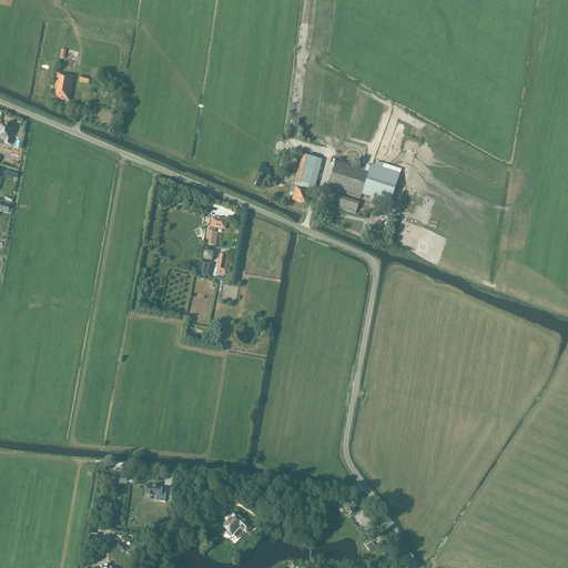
[(89,85),(89,84),(92,85),(94,75),(91,74),(92,74),(82,71),(79,82),(89,85)]
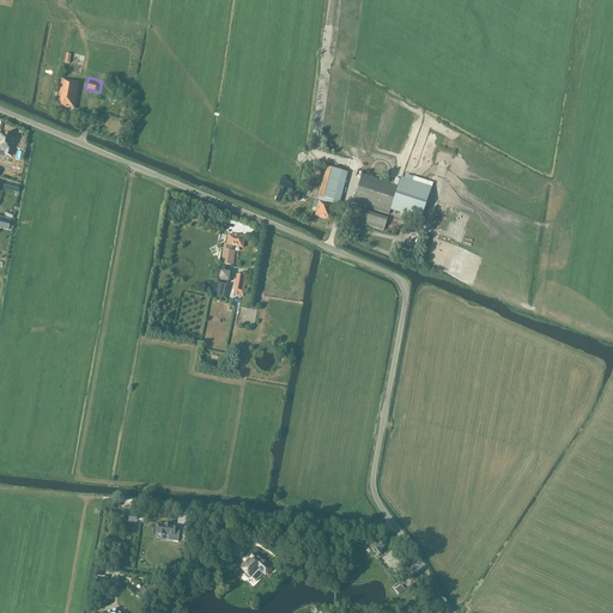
[(80,83),(79,83),(62,80),(58,107),(70,109),(76,109),(80,83)]
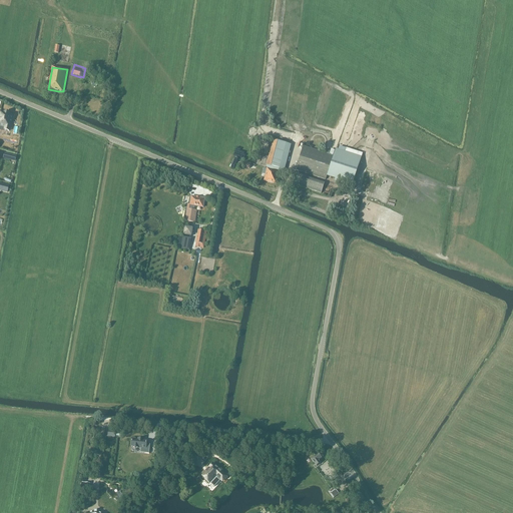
[(9,114),(9,113),(4,112),(4,113),(0,111),(0,126),(5,127),(4,130),(9,131),(13,115),(9,114)]
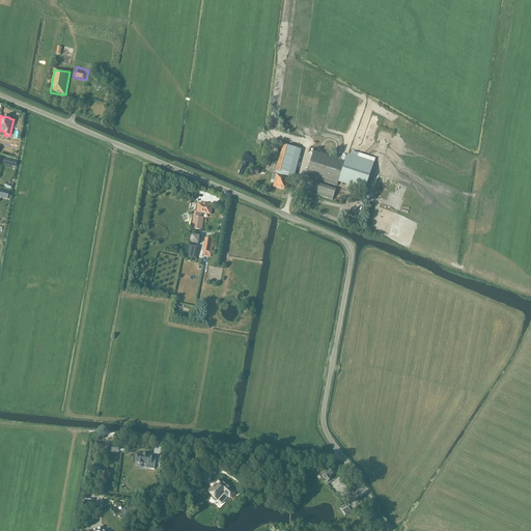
[(275,171),(277,171),(276,174),(273,188),(285,191),(288,178),(294,179),(302,150),(282,145),(275,171)]
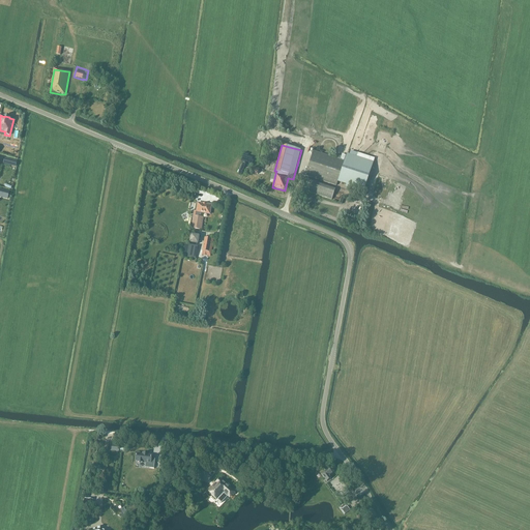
[(345,162),(314,151),(305,176),(336,186),(337,182),(347,185),(346,187),(363,194),(374,163),(347,154),(345,162)]
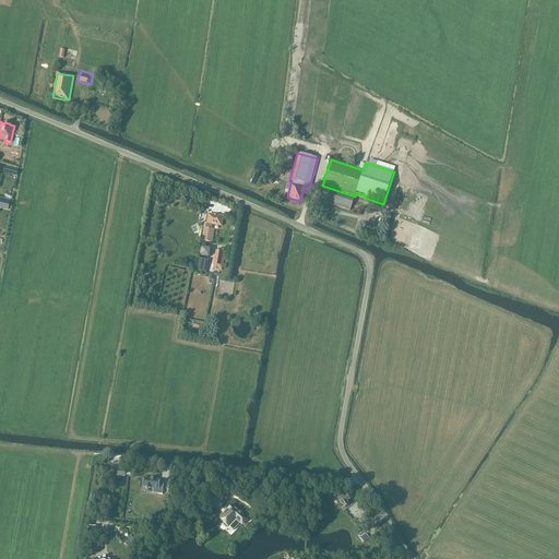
[(351,211),(353,202),(320,191),(317,200),(351,211)]
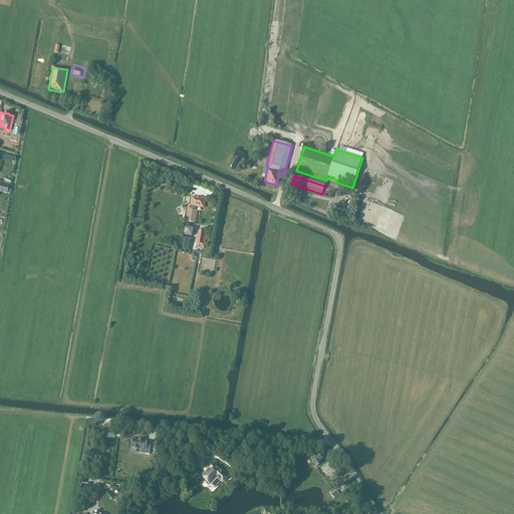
[(0,184),(0,191),(7,193),(9,187),(0,184)]
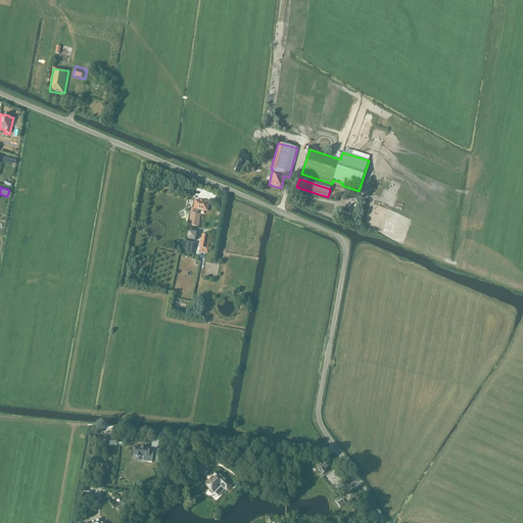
[(192,214),(197,215),(198,210),(206,211),(208,203),(203,202),(200,201),(195,201),(194,209),(192,208),(191,211),(192,211),(192,214)]
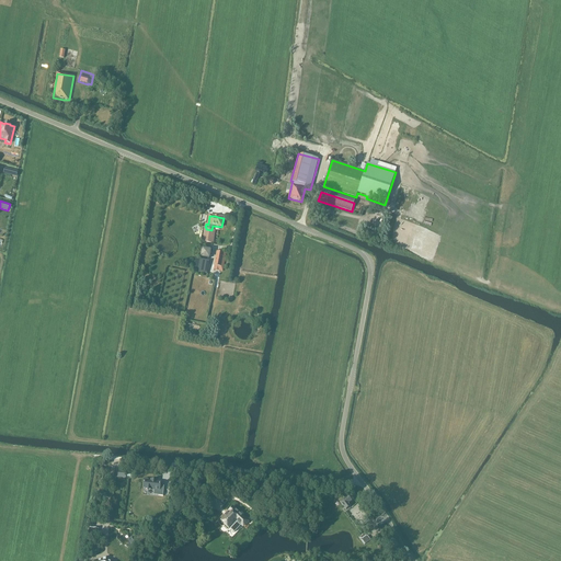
[(206,229),(205,229),(203,242),(213,243),(215,230),(212,230),(206,229)]
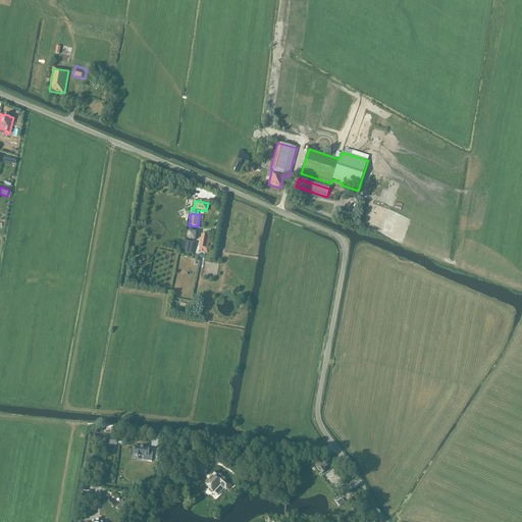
[(188,231),(187,240),(195,241),(196,232),(188,231)]
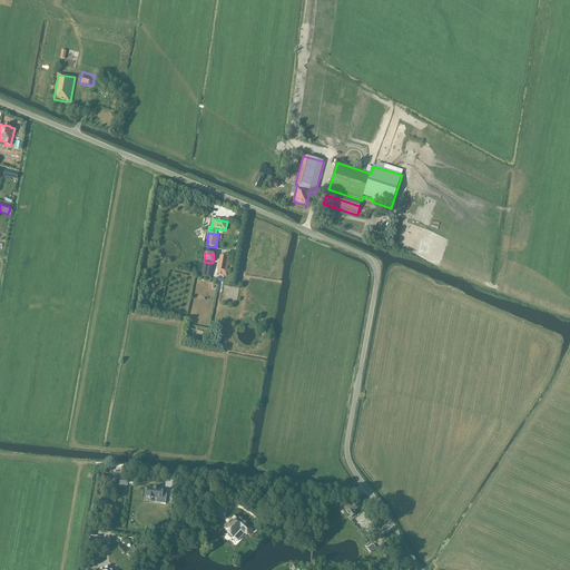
[(229,257),(220,256),(217,275),(226,276),(229,257)]
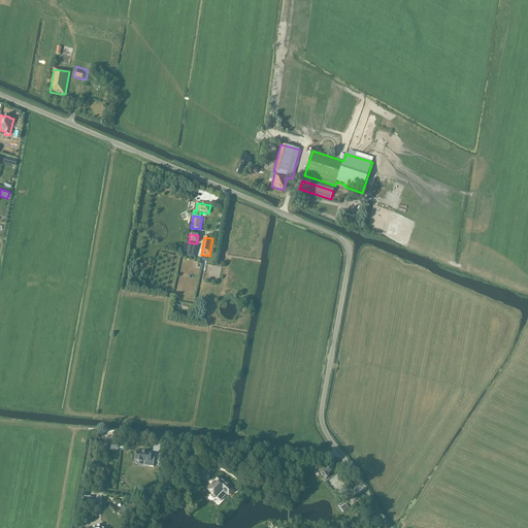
[(197,246),(187,243),(184,243),(182,255),(195,258),(197,246)]
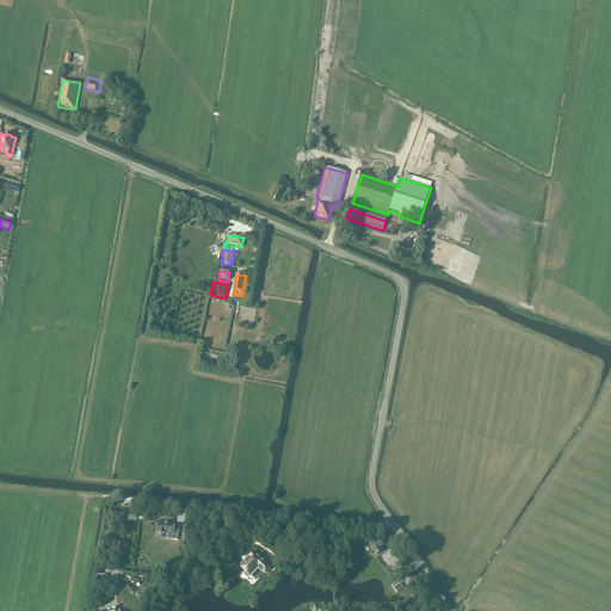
[(166,534),(167,534),(170,534),(170,538),(174,538),(174,541),(178,541),(179,530),(174,529),(174,528),(174,526),(171,525),(171,524),(164,524),(158,523),(156,525),(156,526),(156,531),(159,531),(159,532),(166,534)]
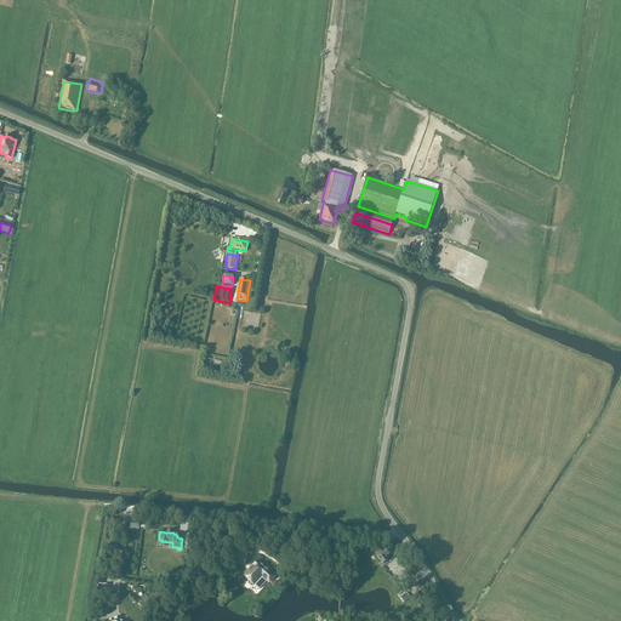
[(332,539),(326,534),(319,541),(325,547),(326,546),(331,551),(337,545),(332,539)]
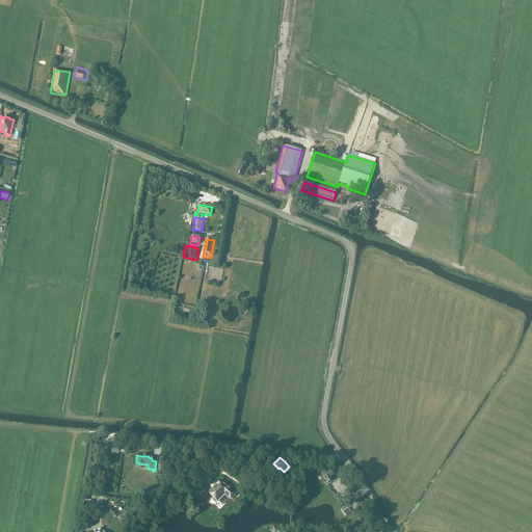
[(330,478),(334,476),(330,471),(323,477),(328,484),(333,481),(330,478)]
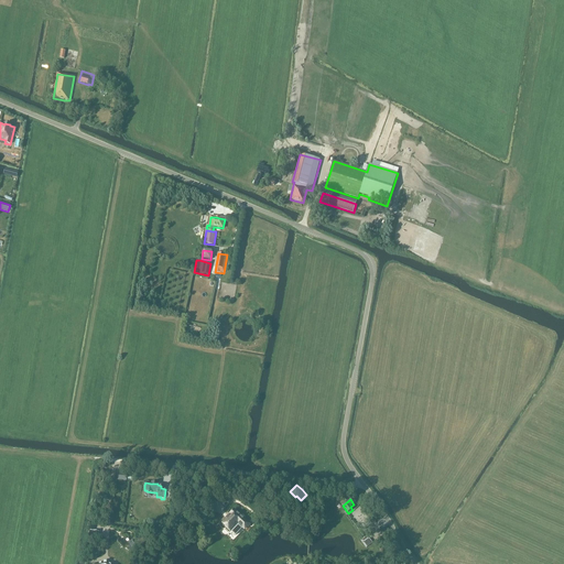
[(279,508),(284,513),(290,509),(284,503),(279,508)]
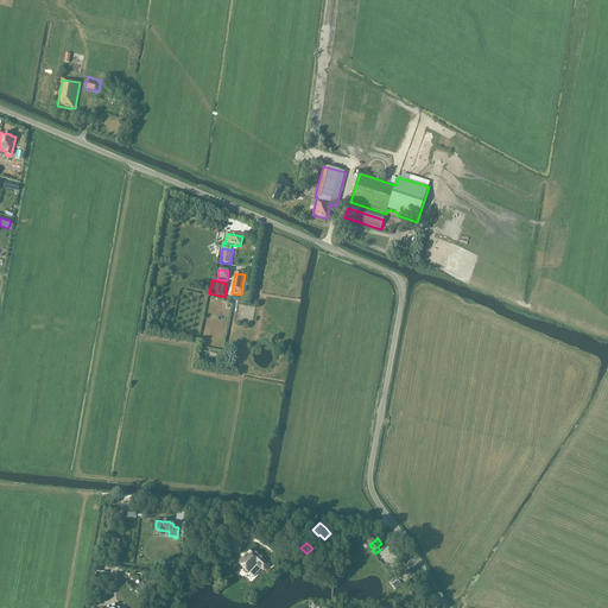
[(242,568),(251,576),(253,578),(261,570),(264,571),(266,568),(267,569),(270,567),(252,550),(249,552),(249,553),(239,564),(240,565),(240,567),(241,568),(242,568)]
